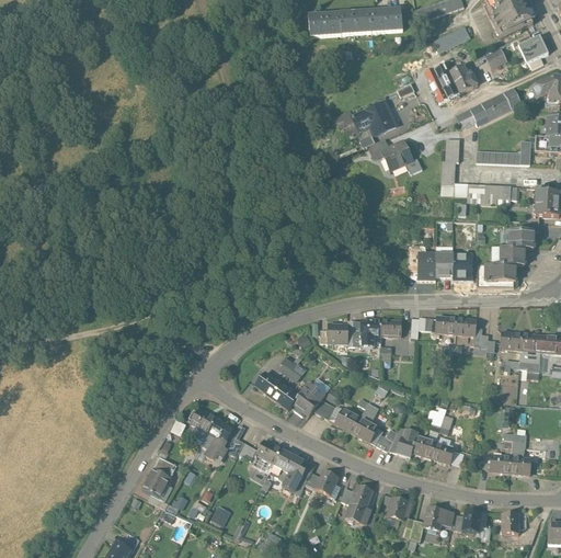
[(439,0),(414,9),(419,22),(464,7),(461,0),(439,0)]
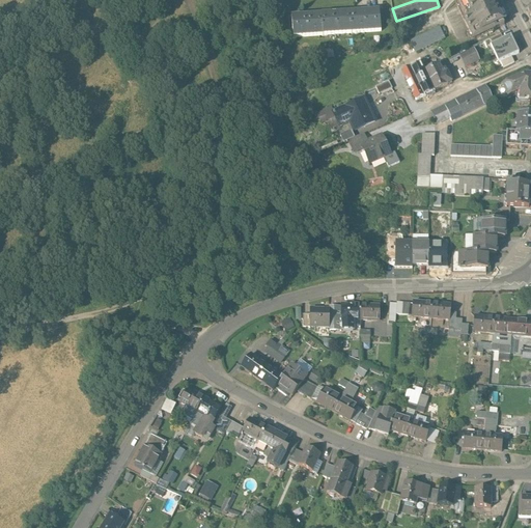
[(457,0),(466,17),(471,15),(468,6),(469,6),(466,0),(457,0)]
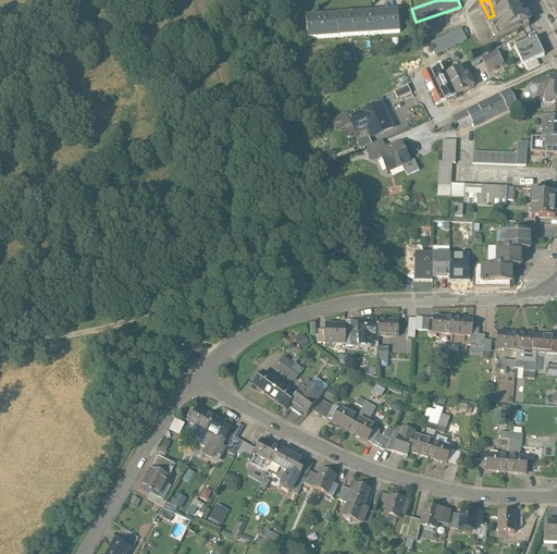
[(489,0),(492,7),(491,7),(494,15),(489,17),(497,36),(528,22),(517,0),(489,0)]
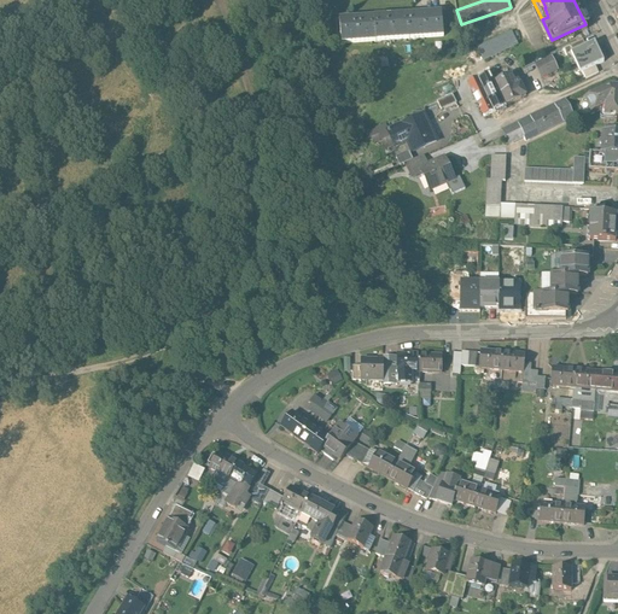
[(443,31),(441,9),(407,11),(409,35),(443,31)]
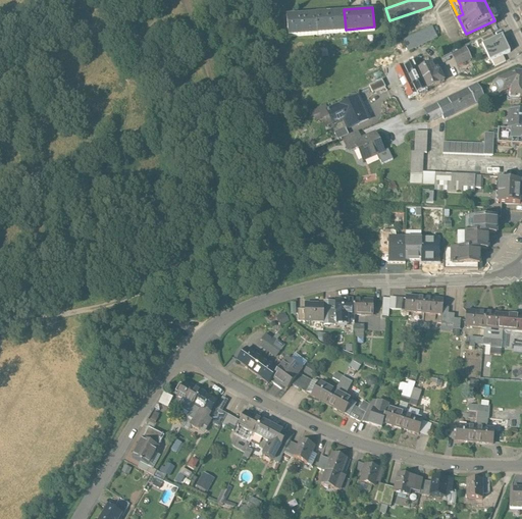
[(346,30),(344,9),(315,12),(317,33),(346,30)]
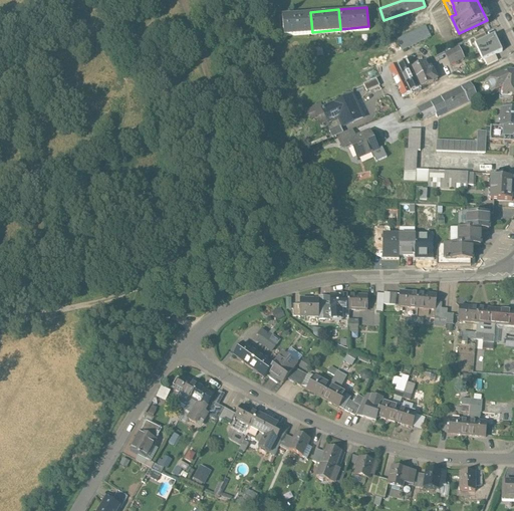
[(312,32),(310,12),(283,15),(284,34),(312,32)]
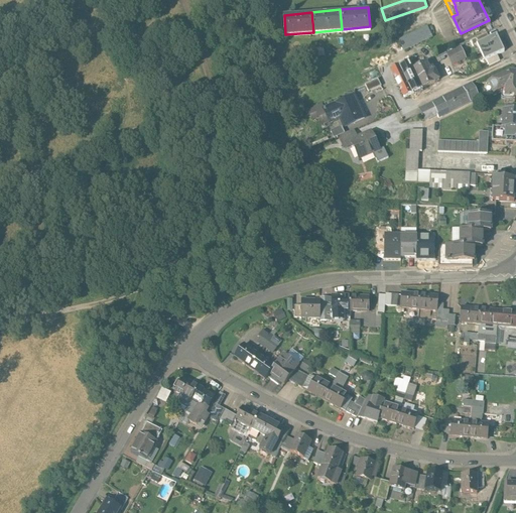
[(399,36),(404,47),(432,34),(427,23),(399,36)]
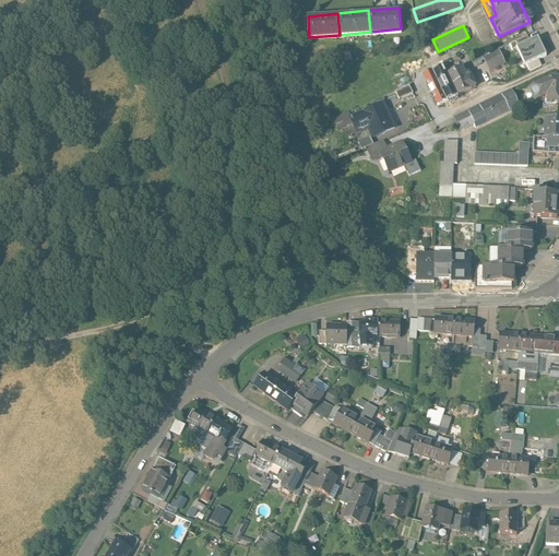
[(527,34),(509,42),(512,48),(516,46),(530,39),(527,34)]
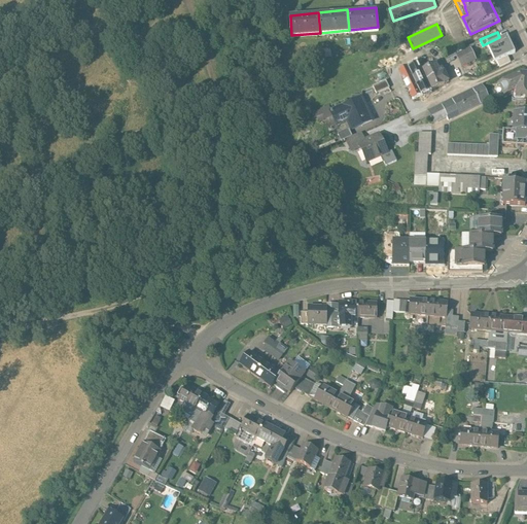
[(499,37),(487,43),(495,60),(515,50),(506,34),(499,37)]
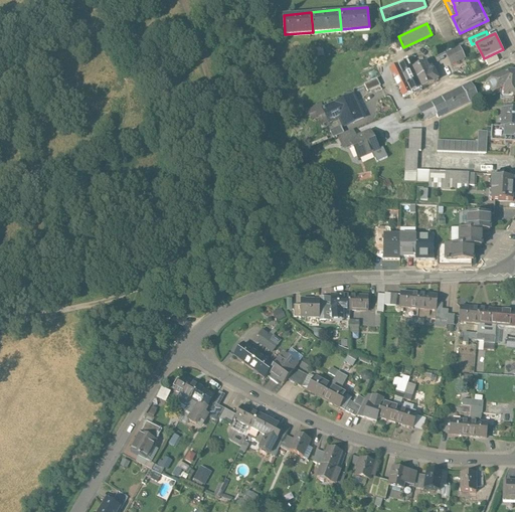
[(460,45),(446,51),(451,62),(465,56),(460,45)]
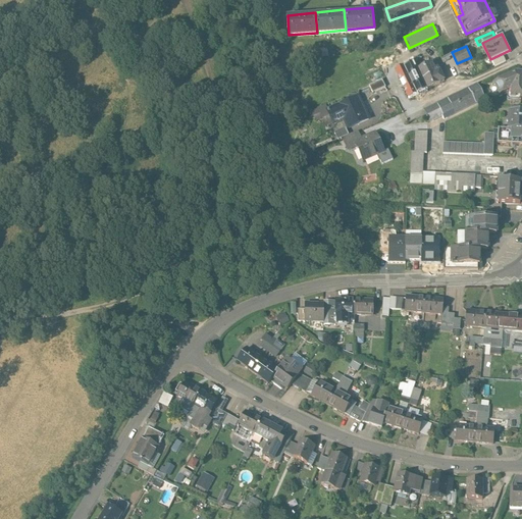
[(421,76),(417,67),(420,66),(416,59),(404,64),(415,87),(417,92),(426,87),(421,76)]
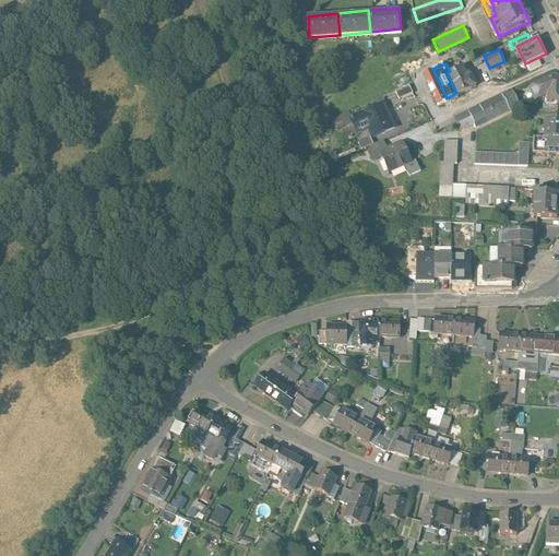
[(450,71),(447,72),(451,82),(470,74),(468,71),(465,73),(461,66),(450,71)]
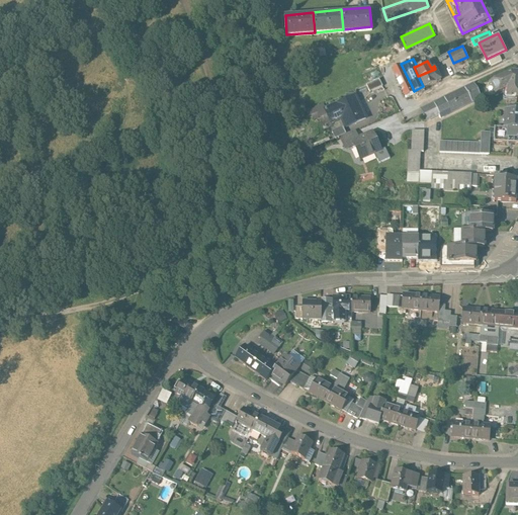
[(412,86),(401,64),(394,68),(404,90),(412,86)]
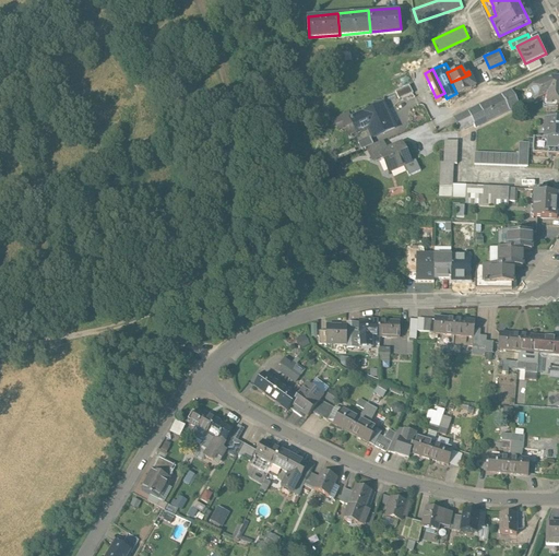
[(470,74),(451,82),(456,93),(472,86),(467,79),(471,77),(470,74)]
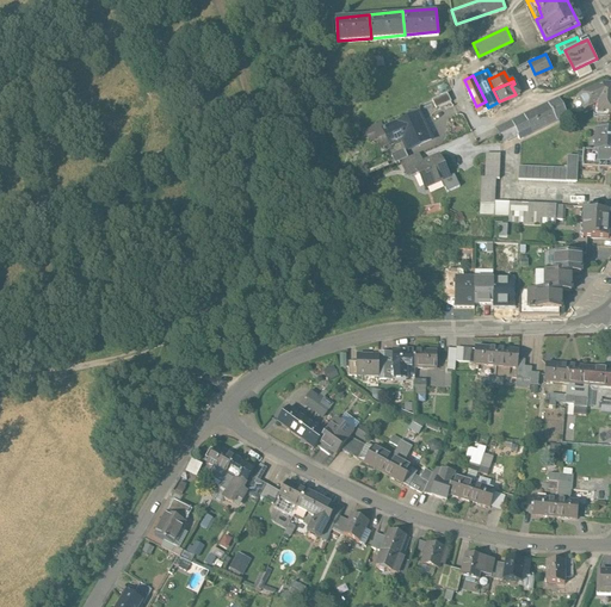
[(610,85),(603,85),(575,98),(581,111),(594,104),(598,104),(598,113),(610,113),(610,85)]
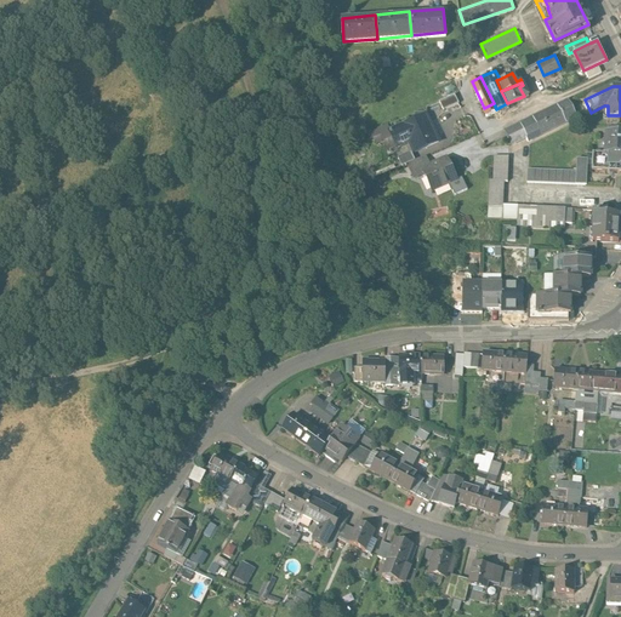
[(455,93),(438,102),(442,109),(459,101),(455,93)]
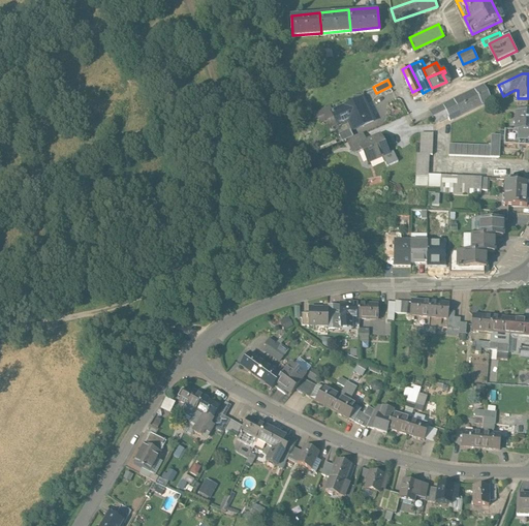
[(490,98),(481,83),(470,89),(477,103),(490,98)]
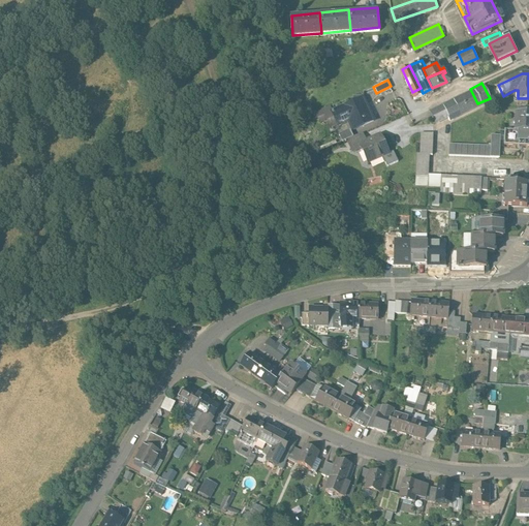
[(477,103),(470,89),(443,101),(448,114),(450,118),(477,103)]
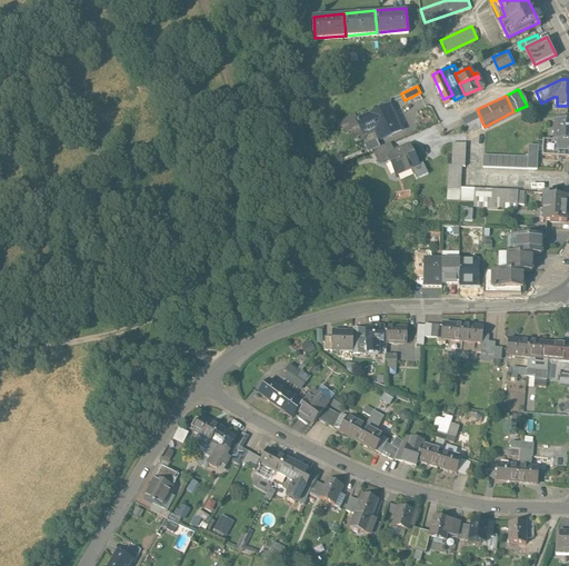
[(355,113),(340,120),(345,130),(355,126),(359,136),(375,128),(379,137),(399,128),(387,102),(356,117),(355,113)]
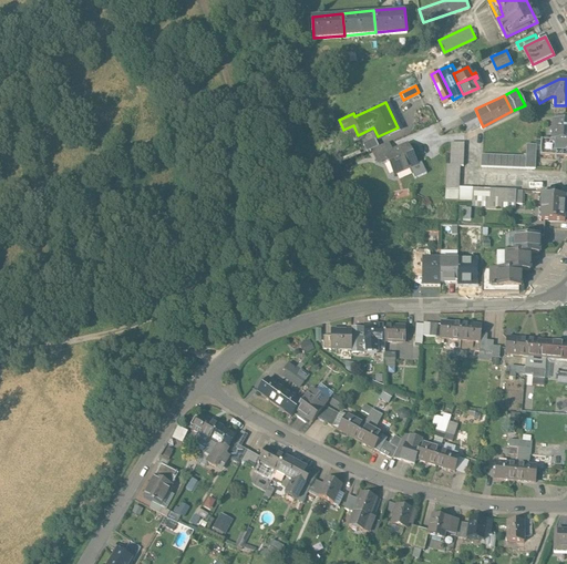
[(475,109),(462,115),(468,129),(481,122),(475,109)]
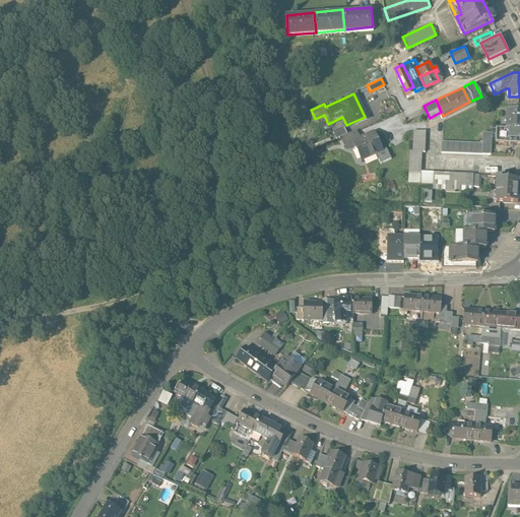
[(519,110),(507,110),(506,127),(519,128),(519,110)]
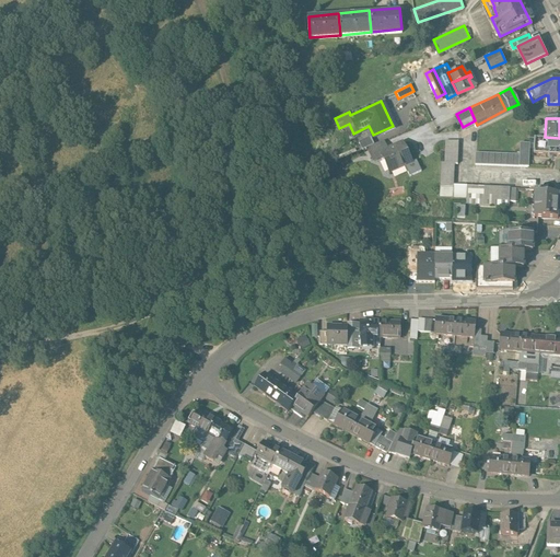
[(371,137),(359,143),(362,151),(366,148),(374,144),(371,137)]
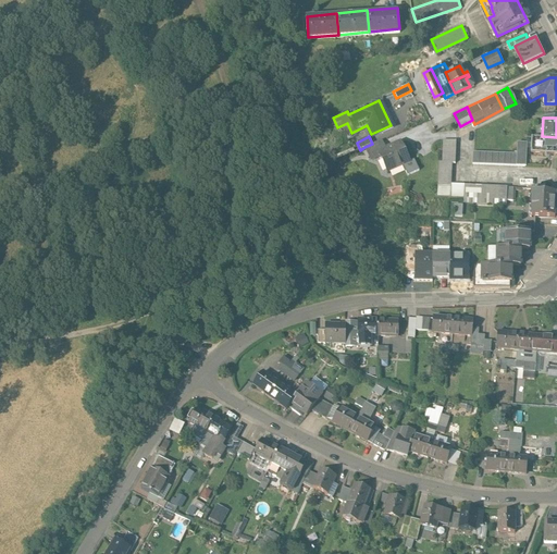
[(556,137),(542,136),(532,136),(531,140),(527,140),(527,146),(531,146),(531,150),(556,151),(556,137)]
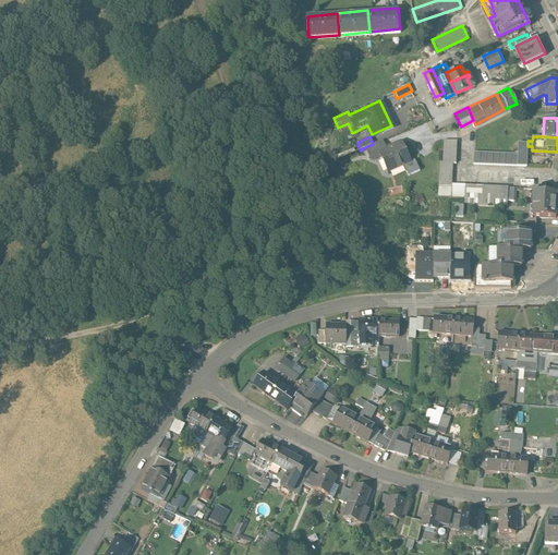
[(457,139),(443,137),(441,159),(453,160),(456,160),(457,139)]
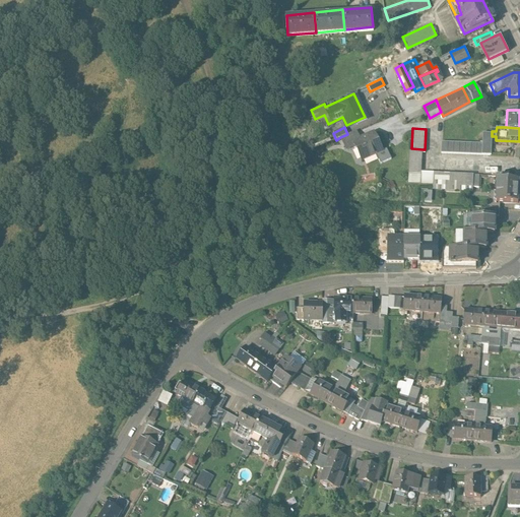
[(356,130),(347,134),(340,137),(346,150),(355,146),(353,141),(361,138),(356,130)]
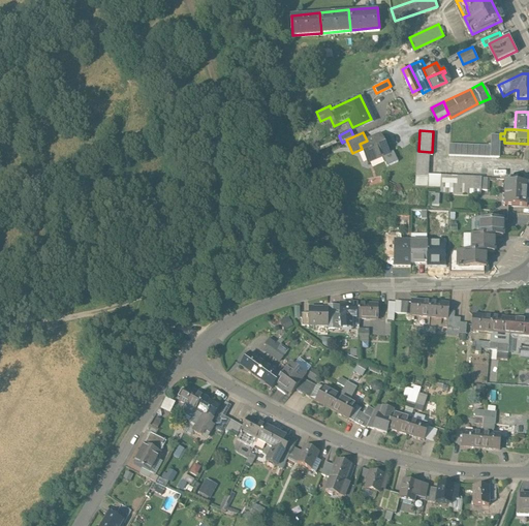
[(367,141),(360,144),(362,149),(368,162),(382,155),(386,164),(398,159),(394,150),(389,152),(380,133),(367,141)]
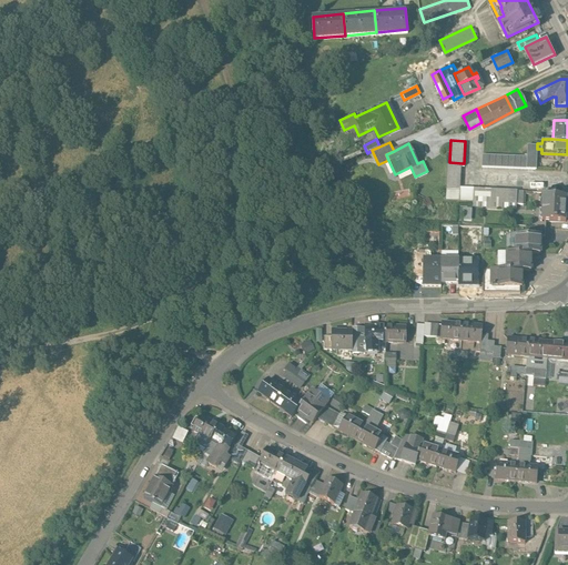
[(537,143),(527,143),(526,154),(526,167),(536,167),(537,149),(537,143)]
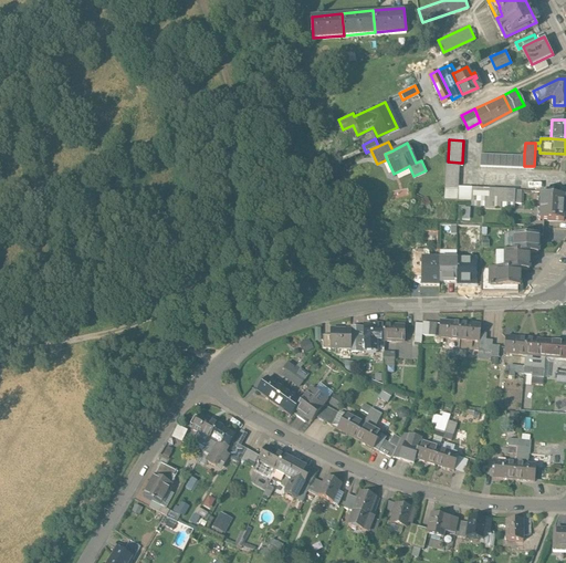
[(524,154),(481,152),(480,163),(524,166),(524,154)]
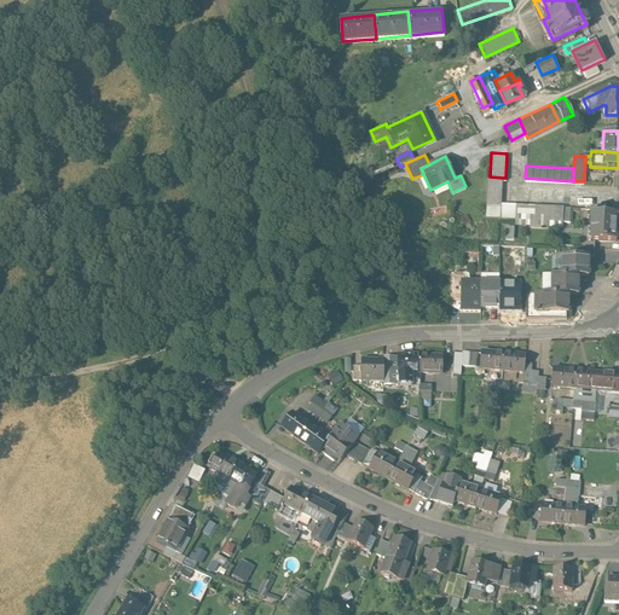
[(490,177),(489,177),(486,202),(502,203),(502,202),(503,178),(490,177)]
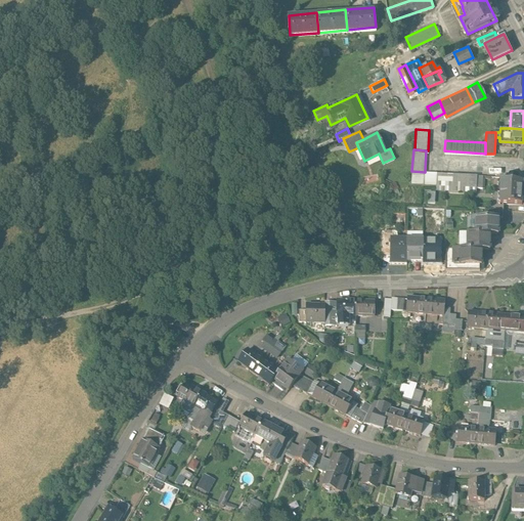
[(425,172),(411,171),(411,182),(424,182),(425,172)]
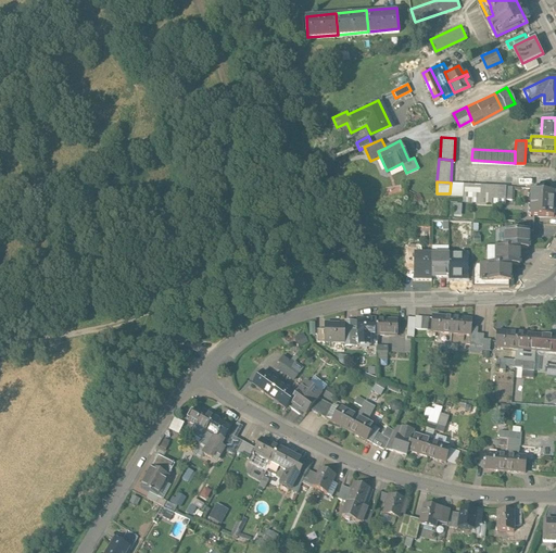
[(464,183),(451,181),(450,193),(463,195),(464,183)]
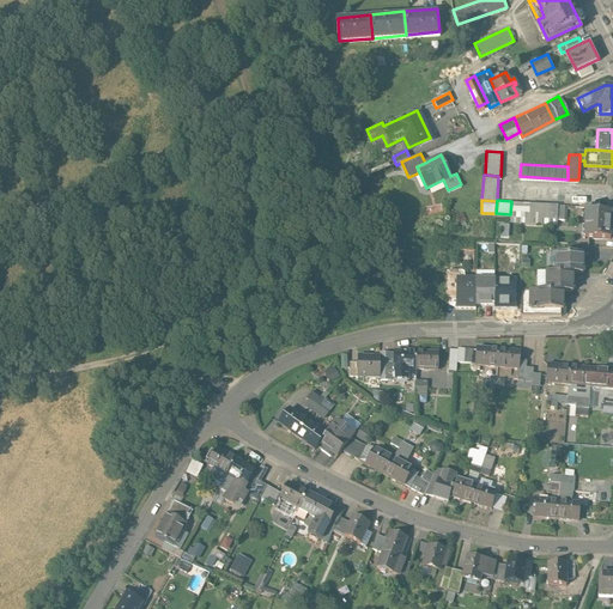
[(558,203),(511,201),(510,214),(510,221),(558,224),(558,219),(558,203)]
